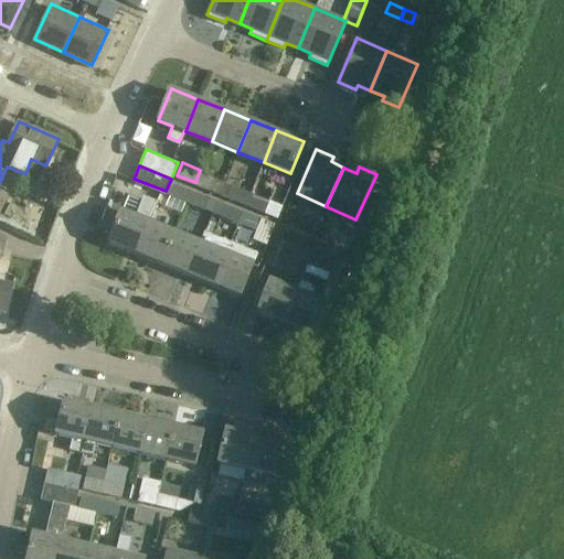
[(200,170),(195,182),(221,192),(225,180),(200,170)]
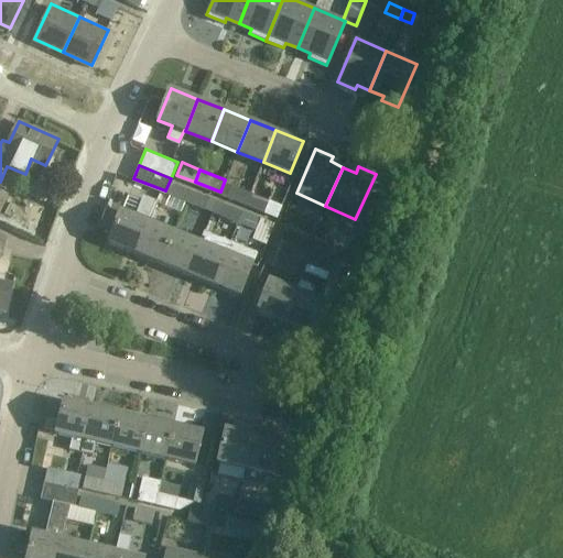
[(187,200),(193,188),(174,181),(169,193),(187,200)]
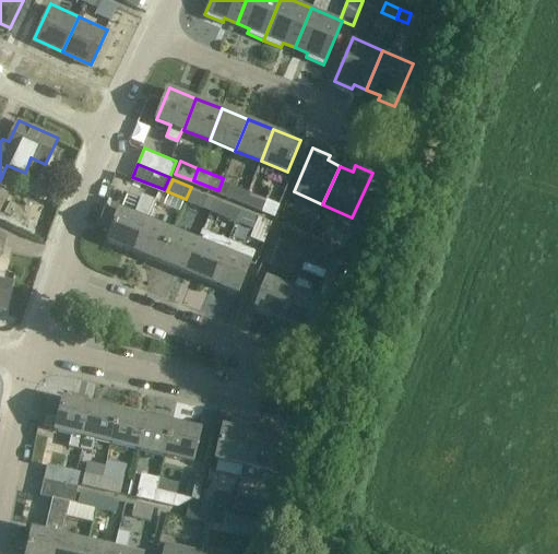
[(245,200),(249,189),(230,181),(225,192),(245,200)]
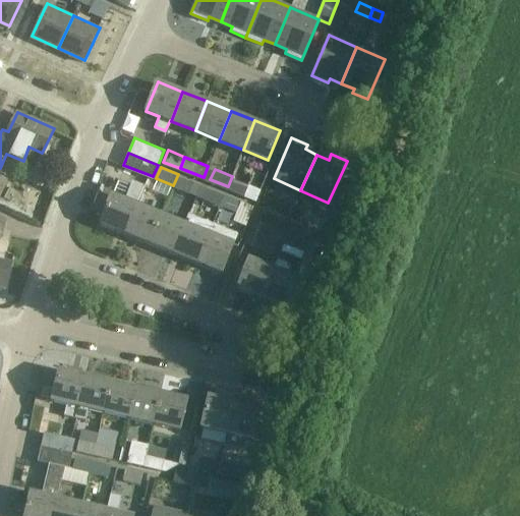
[(193,180),(178,174),(173,185),(189,191),(193,180)]
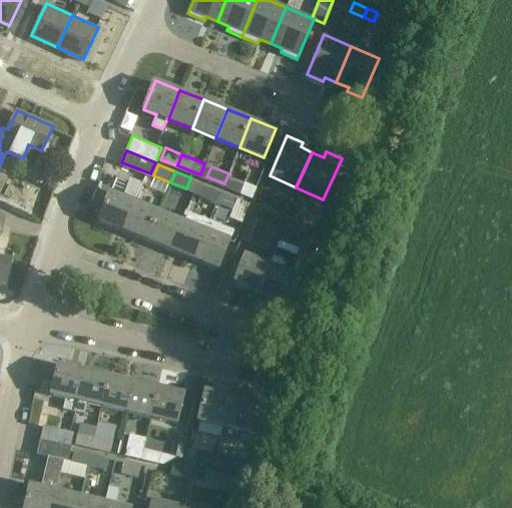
[(228,173),(224,183),(252,194),(258,184),(228,173)]
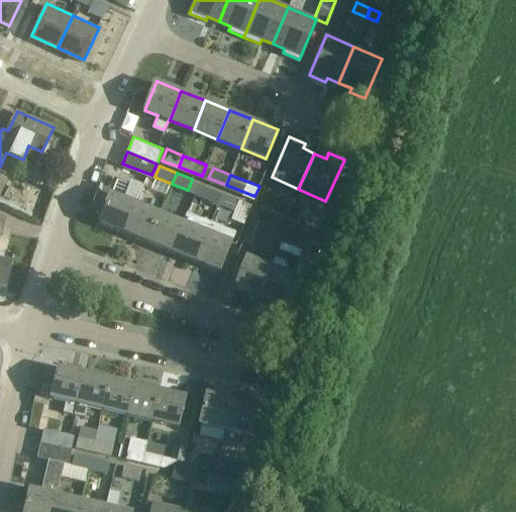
[(142,182),(130,177),(122,197),(110,192),(99,220),(123,230),(134,202),(142,182)]
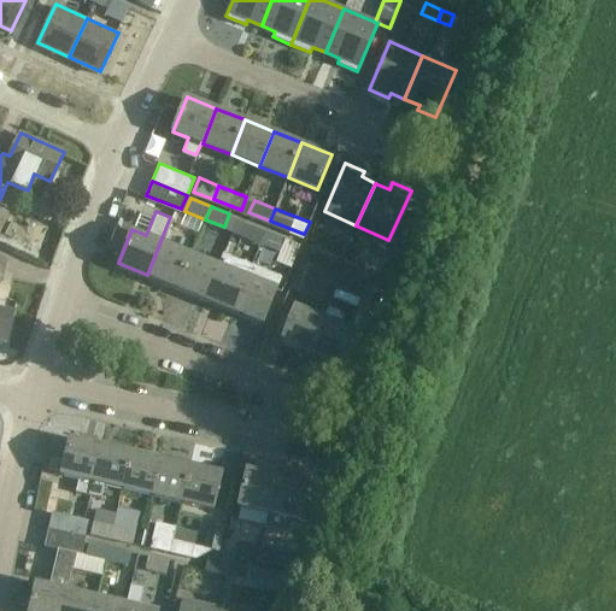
[(260,241),(267,228),(246,219),(240,234),(260,241)]
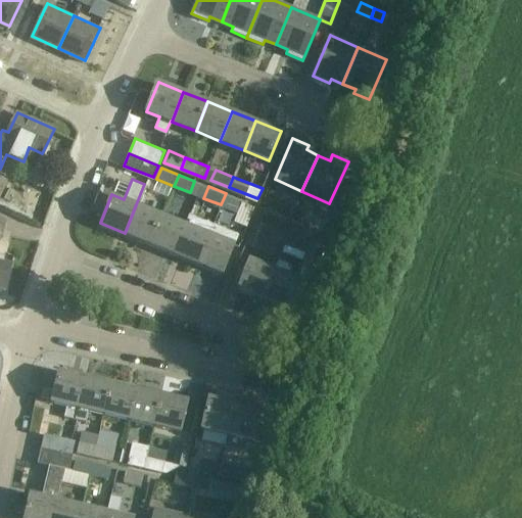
[(226,193),(221,204),(238,212),(242,200),(226,193)]
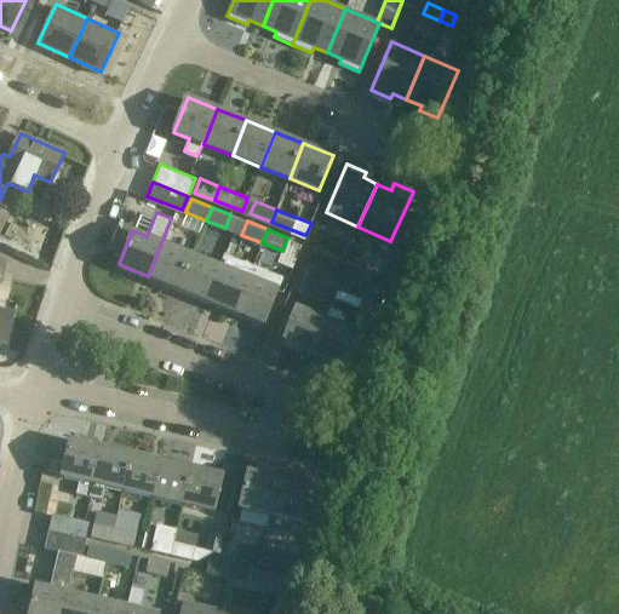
[(161,242),(148,276),(177,288),(190,254),(161,242)]
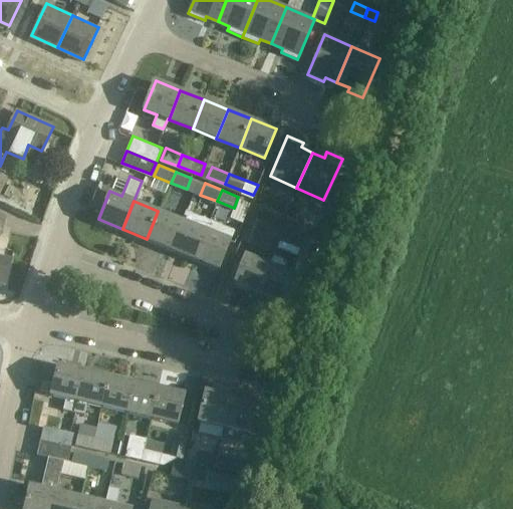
[(281,222),(285,213),(276,209),(272,219),(281,222)]
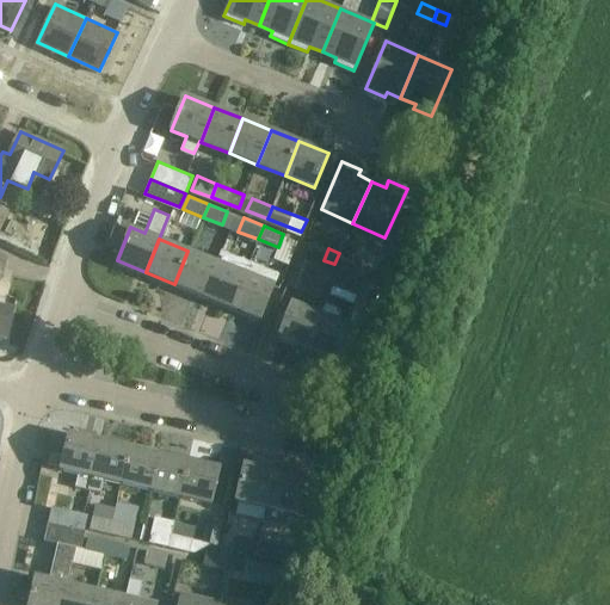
[(0,335),(8,338),(16,307),(0,303),(0,275),(4,276),(8,252),(0,249),(0,335)]
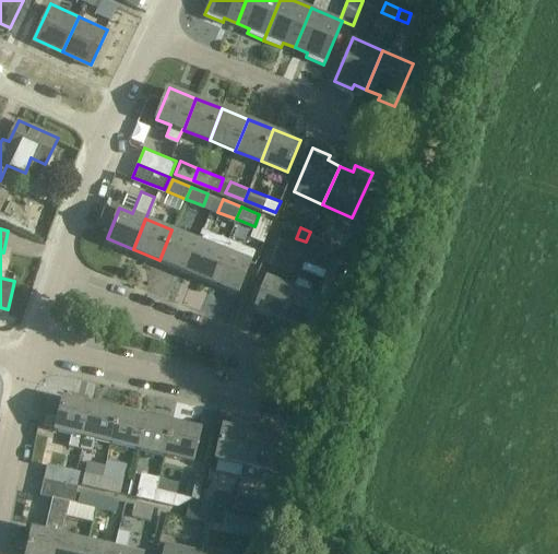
[(224,250),(228,239),(202,228),(198,240),(186,271),(211,281),(224,250)]
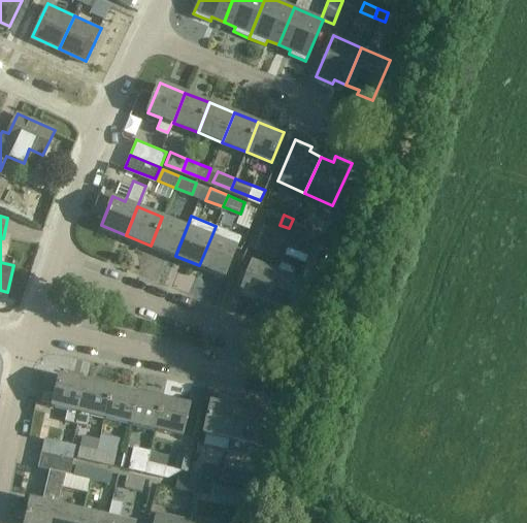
[(162,217),(151,246),(175,256),(187,227),(162,217)]
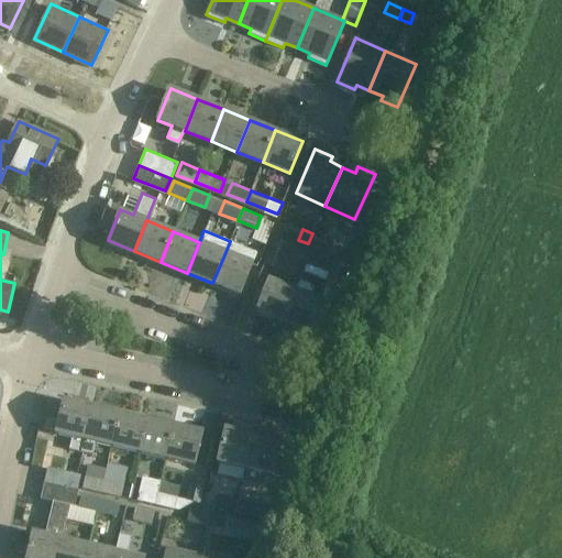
[(264,260),(281,266),(285,253),(307,262),(313,249),(309,248),(274,233),(264,260)]
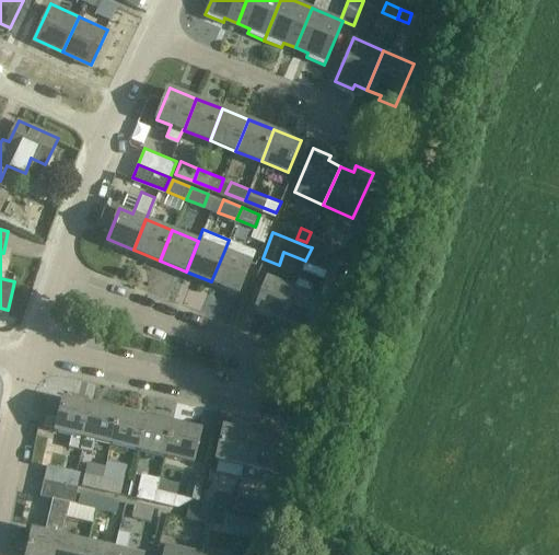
[(307,246),(312,247),(321,252),(326,238),(311,232),(306,242),(309,243),(307,246)]
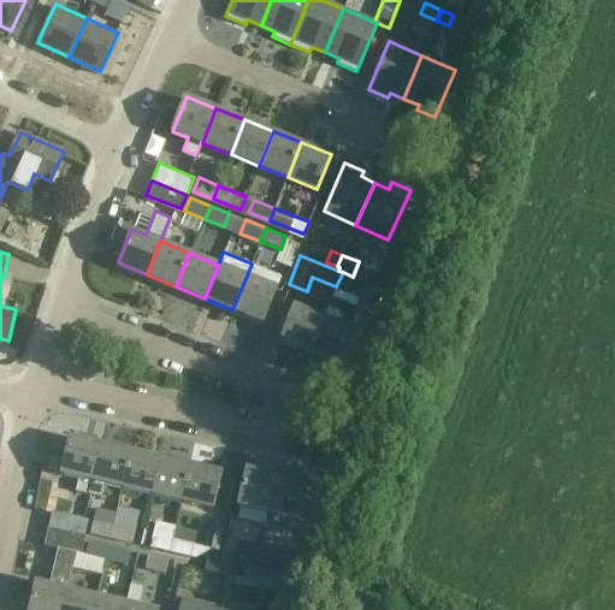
[(281,276),(252,264),(247,276),(232,309),(262,321),(281,276)]
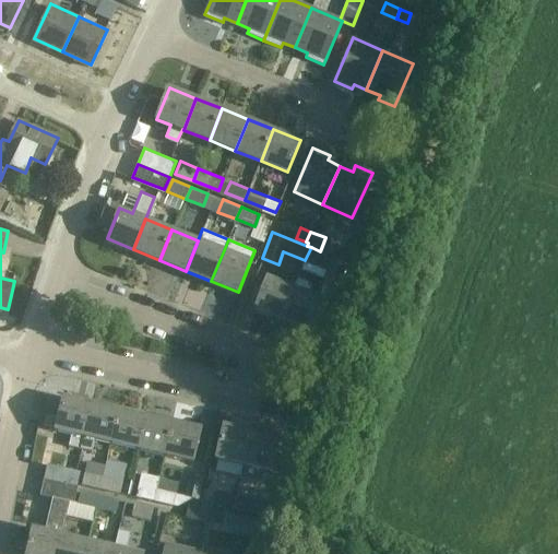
[(320,284),(346,294),(357,266),(346,261),(332,256),(311,247),(305,260),(327,268),(320,284)]
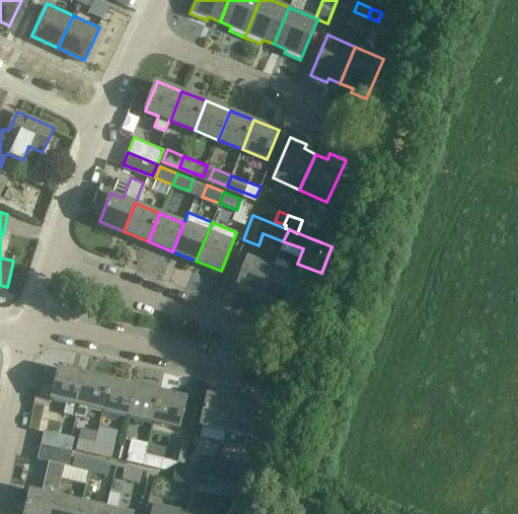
[(235,284),(260,295),(277,255),(267,250),(262,262),(247,255),(235,284)]
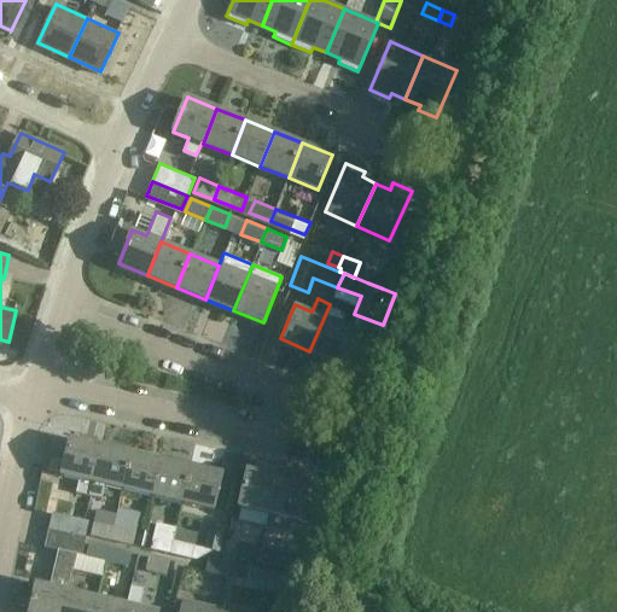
[(345,312),(343,310),(330,304),(309,351),(337,363),(353,331),(341,325),(345,312)]
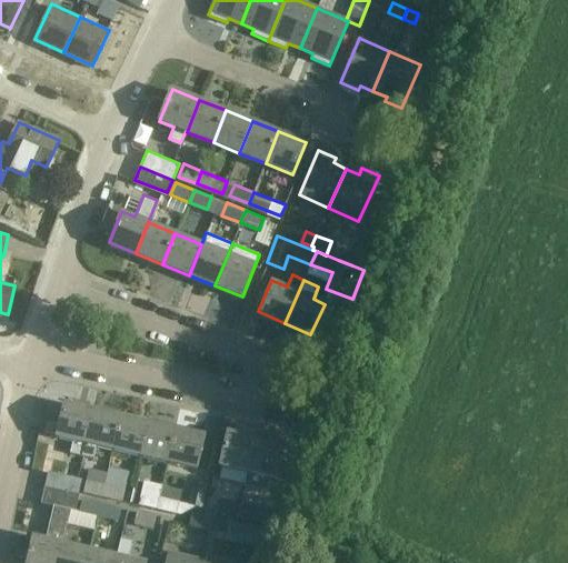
[(70,450),(82,453),(86,440),(87,440),(95,408),(95,406),(67,400),(59,434),(73,438),(70,450)]
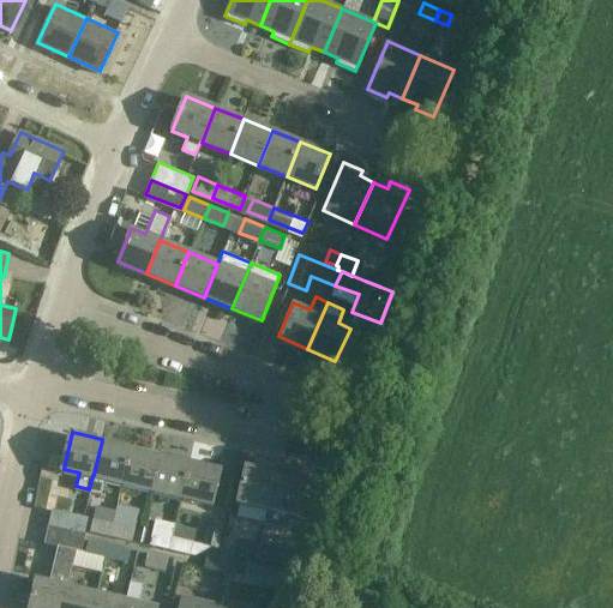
[(103,477),(122,482),(131,446),(102,439),(102,440),(94,475),(92,475),(89,489),(101,492),(103,477)]
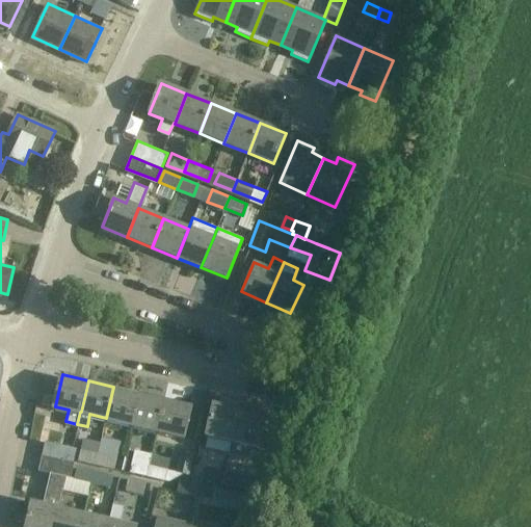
[(113,387),(106,418),(132,424),(139,393),(113,387)]
